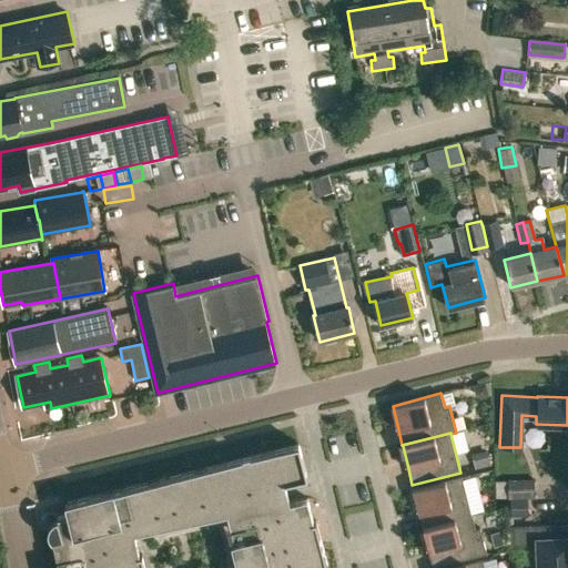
[(42,514),(42,515),(44,515),(48,528),(48,529),(47,531),(47,534),(48,536),(48,538),(49,540),(51,543),(57,567),(143,567),(141,557),(139,557),(134,536),(226,516),(227,519),(233,543),(231,544),(236,567),(327,567),(316,521),(313,521),(307,498),(290,503),(285,483),(307,477),(298,444),(64,504),(68,516),(57,518),(56,513),(42,514)]
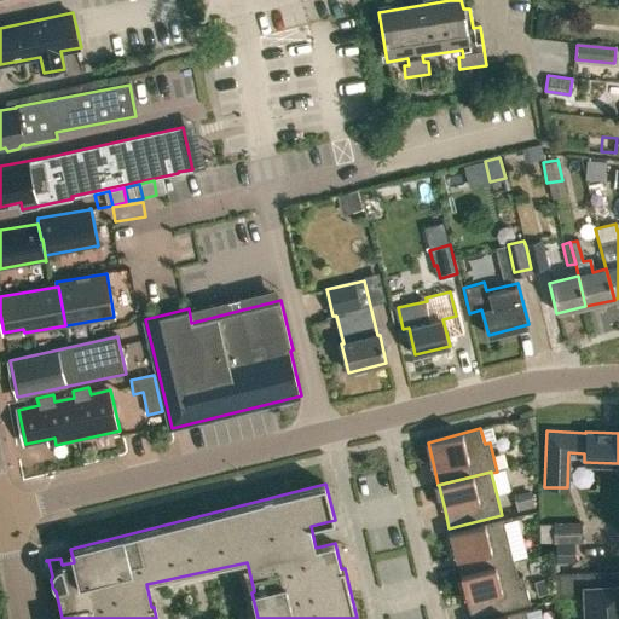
[(512,491),(516,510),(534,505),(530,486),(512,491)]
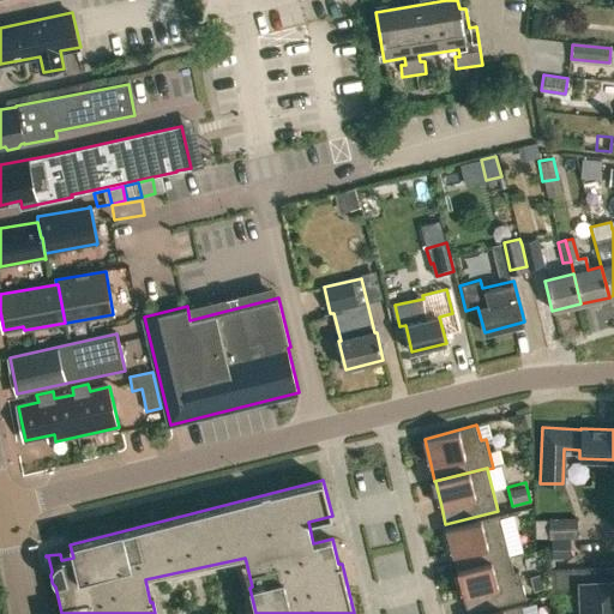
[(457,572),(510,558),(499,516),(447,529),(453,554),(457,572)]
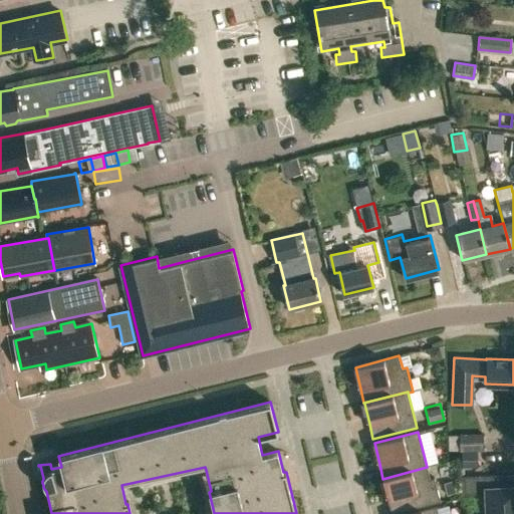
[(459,435),(459,451),(461,451),(461,467),(477,467),(477,451),(483,451),(483,435),(459,435)]
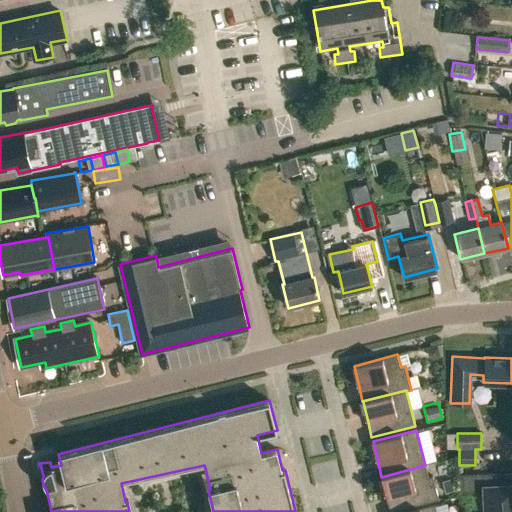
[(387,497),(390,511),(391,511),(439,500),(433,476),(428,478),(425,465),(381,477),(382,477),(387,497)]
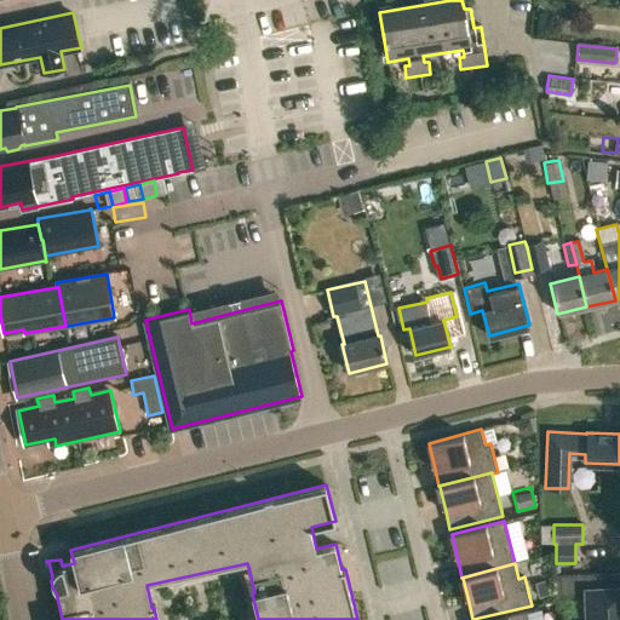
[(619,619),(619,585),(601,586),(600,572),(558,574),(560,595),(587,593),(587,619),(619,619)]
